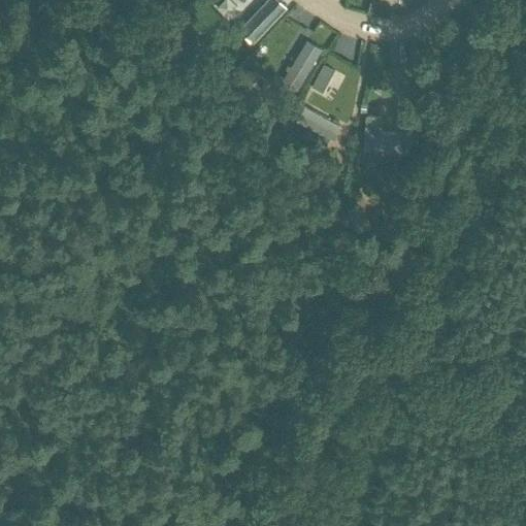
[(277,0),(270,0),(241,31),(255,43),(288,9),(277,0)]
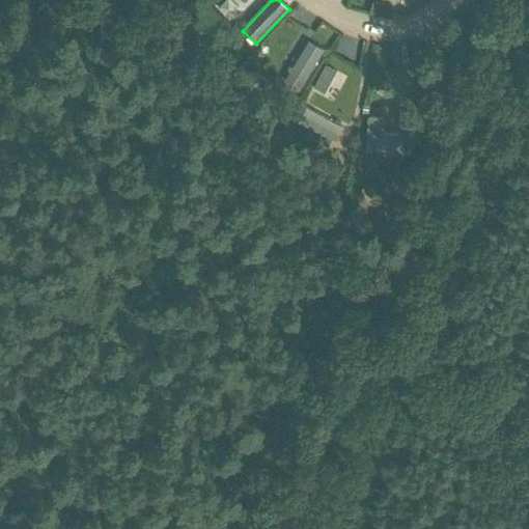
[(376,2),(372,11),(392,18),(395,7),(376,2)]
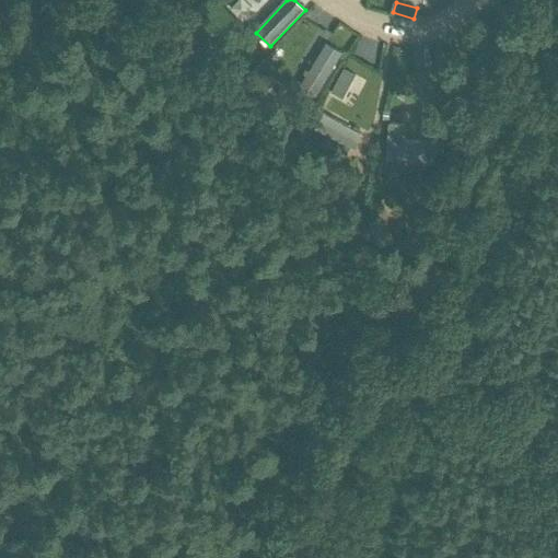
[(376,45),(376,79),(410,80),(411,45),(376,45)]
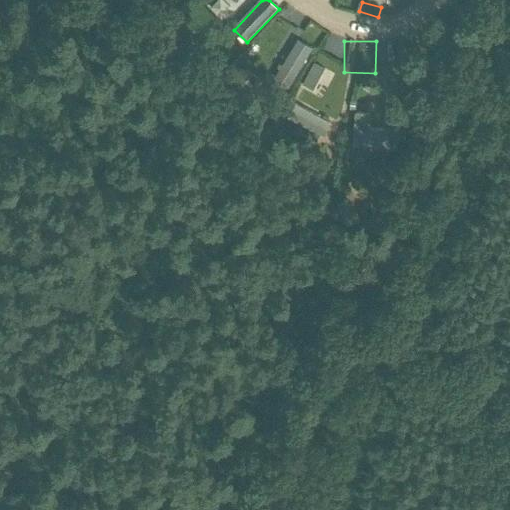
[(298,42),(275,79),(289,88),(313,50),(298,42)]
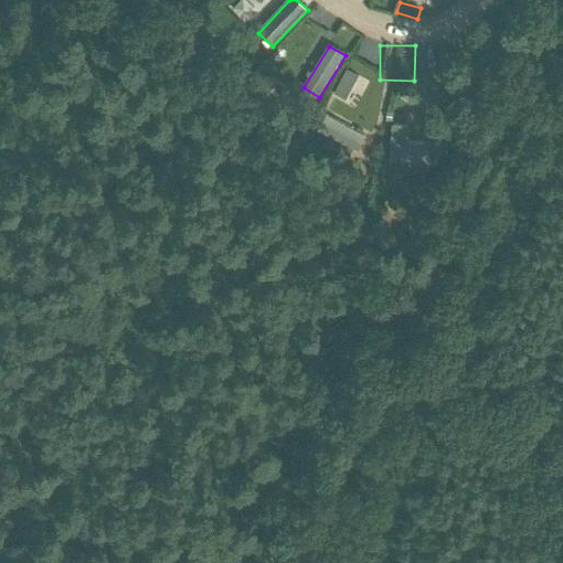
[(348,71),(341,82),(353,88),(360,77),(348,71)]
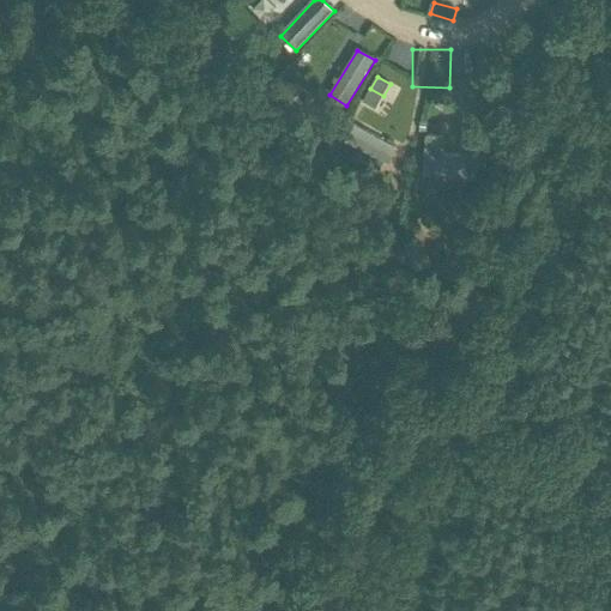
[(303,89),(295,101),(316,114),(325,102),(303,89)]
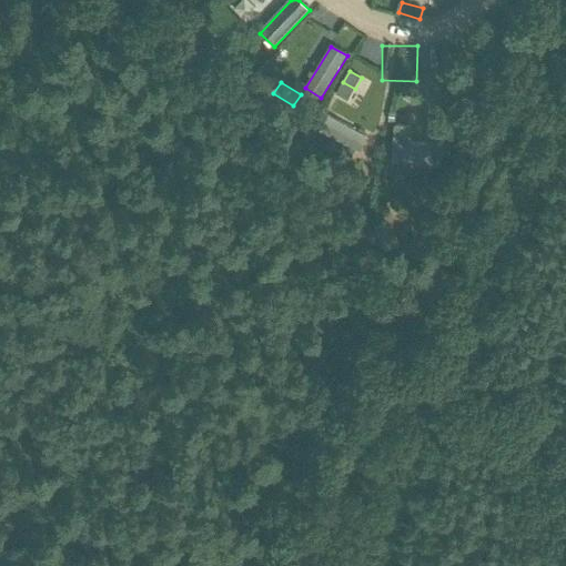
[(395,143),(394,162),(442,164),(443,145),(413,144),(395,143)]
